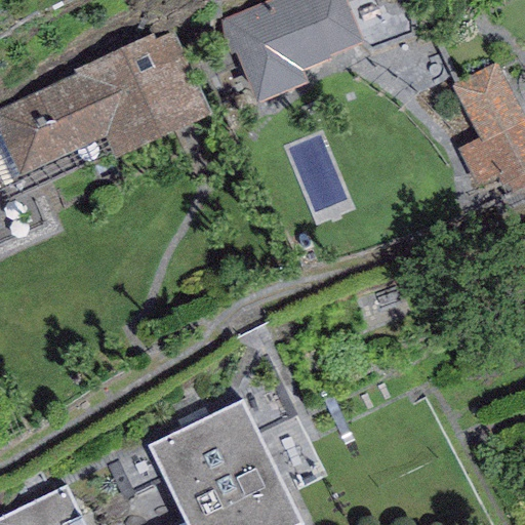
[(345,0),(268,0),(224,17),(256,98),(307,78),(303,67),(330,56),(329,53),(361,40),(345,0)]
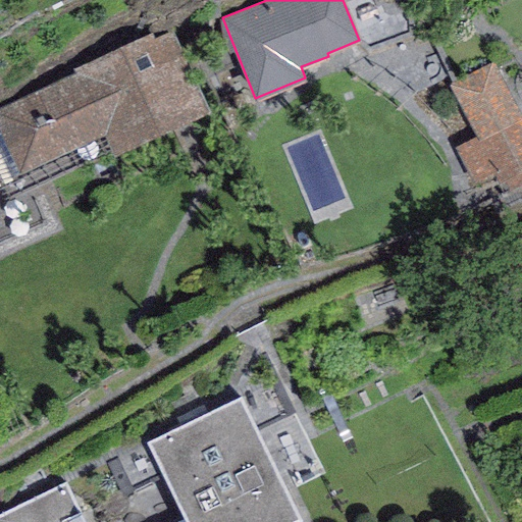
[(76,74),(0,107),(0,133),(18,173),(103,136),(110,153),(207,110),(171,30),(152,39),(150,33),(72,66),(76,74)]
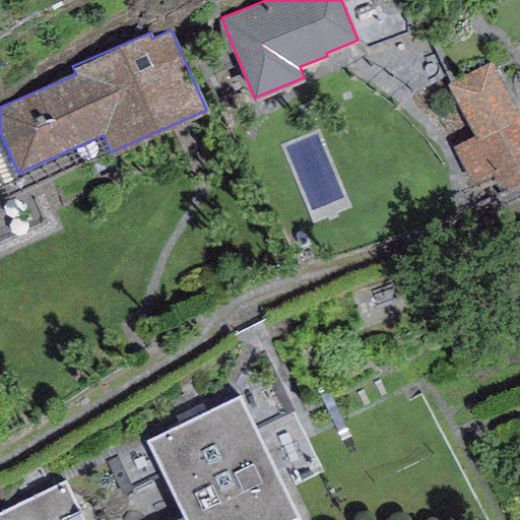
[(451,84),(493,171),(506,165),(516,185),(519,183),(519,86),(506,58),(451,84)]
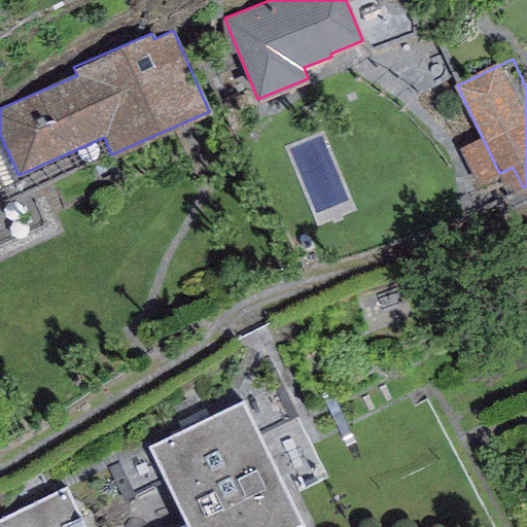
[(243,397),(147,444),(187,526),(293,526),(304,522),(243,397)]
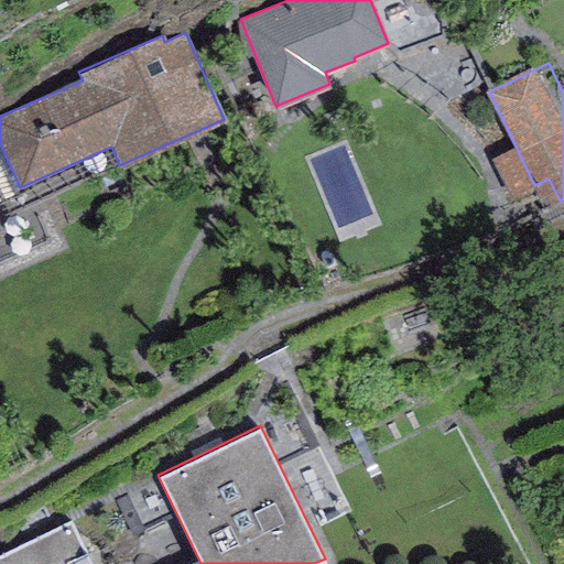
[(90,563),(69,521),(0,555),(0,563),(90,563)]
